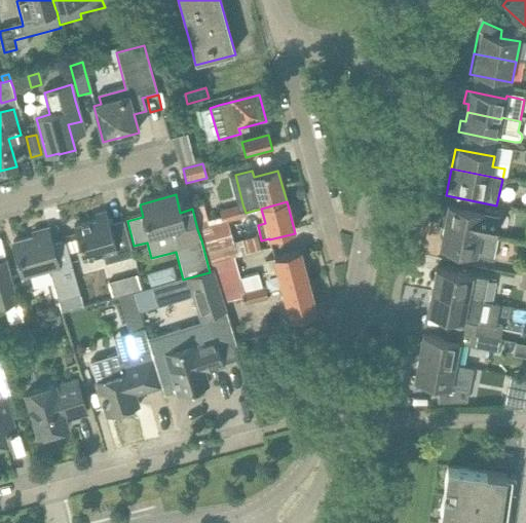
[(242,206),(232,209),(235,221),(247,218),(242,206)]
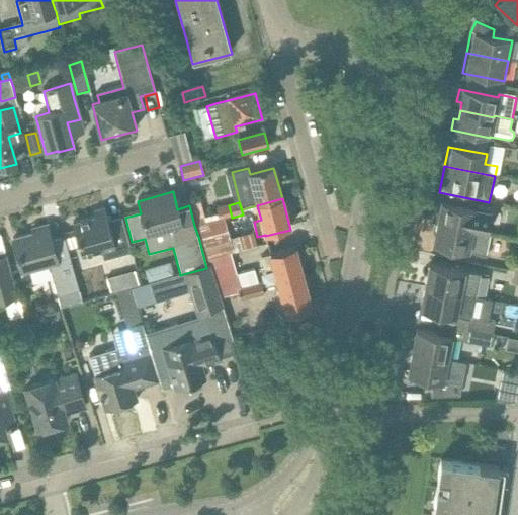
[(486,235),(486,234),(490,213),(437,203),(435,215),(439,216),(437,226),(486,235)]
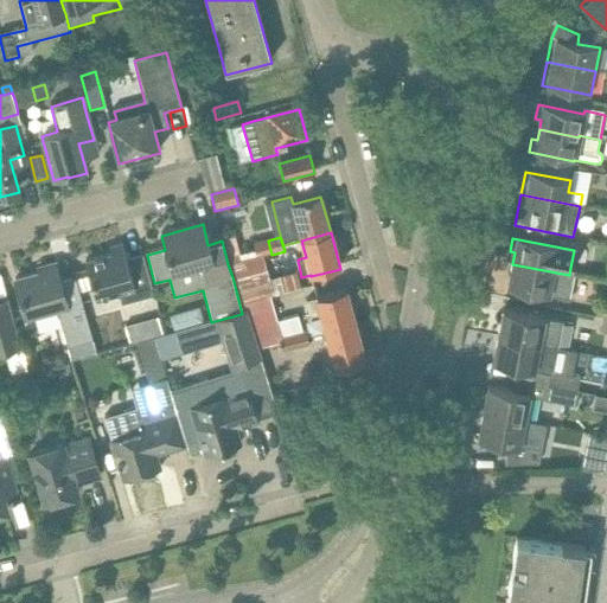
[(272,255),(268,241),(255,244),(256,250),(259,258),(272,255)]
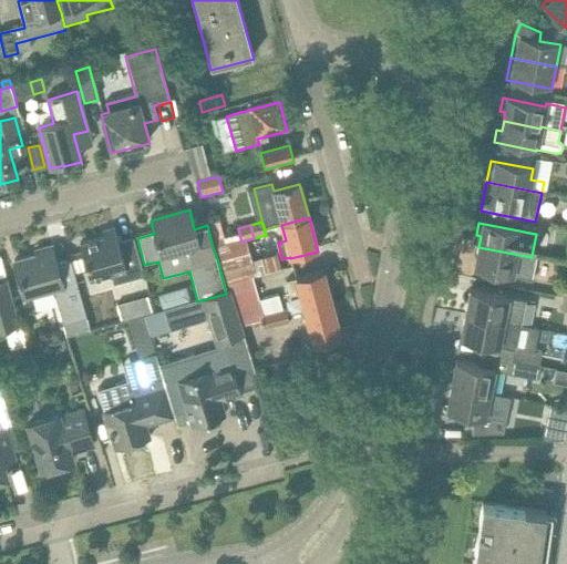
[(144,278),(140,260),(133,239),(119,244),(114,231),(102,234),(103,239),(80,246),(90,282),(111,276),(113,286),(144,278)]
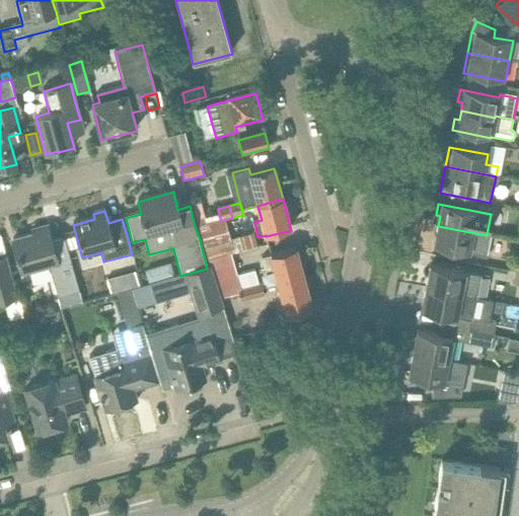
[(487,235),(438,226),(434,247),(486,258),(491,235),(487,234),(487,235)]
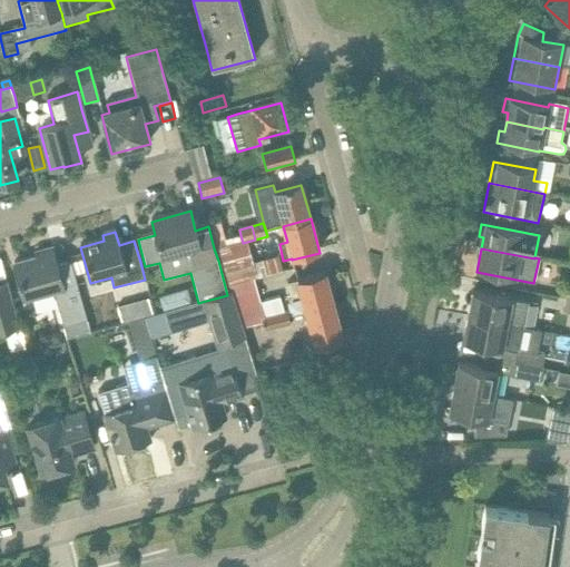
[(67,341),(82,336),(90,334),(77,286),(71,264),(57,269),(51,250),(36,254),(37,258),(15,265),(20,286),(25,302),(53,293),(67,341)]
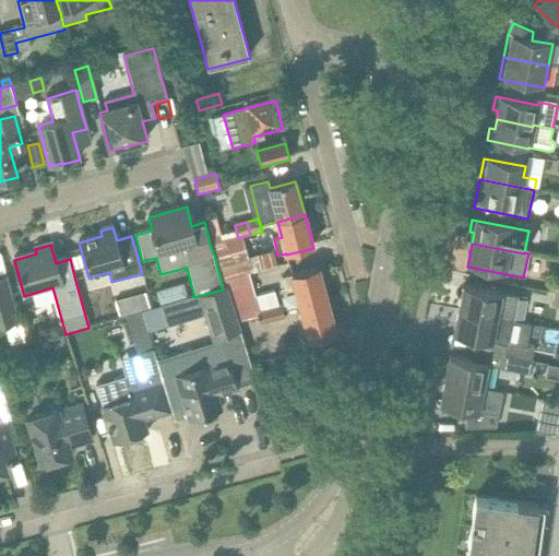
[(245,260),(249,274),(277,267),(273,252),(245,260)]
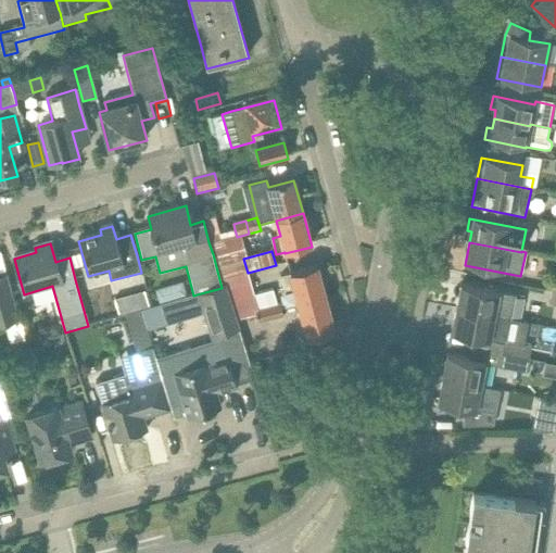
[(294,289),(299,308),(326,300),(317,267),(280,277),(285,291),(294,289)]
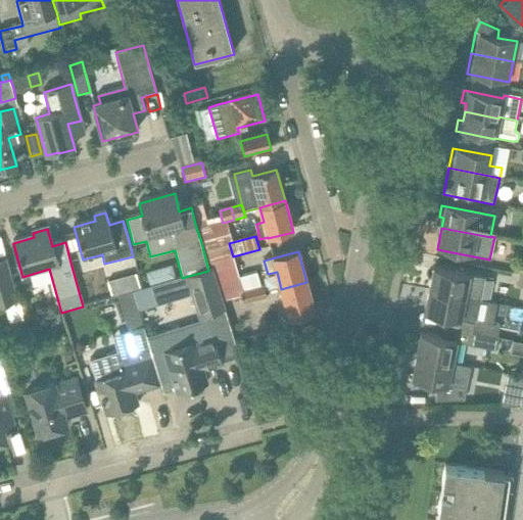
[(0,262),(0,305),(17,300),(6,261),(0,262)]
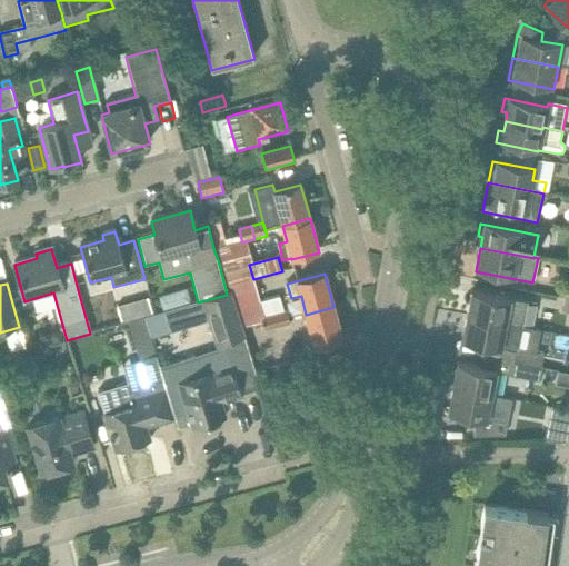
[(163,310),(190,306),(188,291),(161,295),(163,310)]
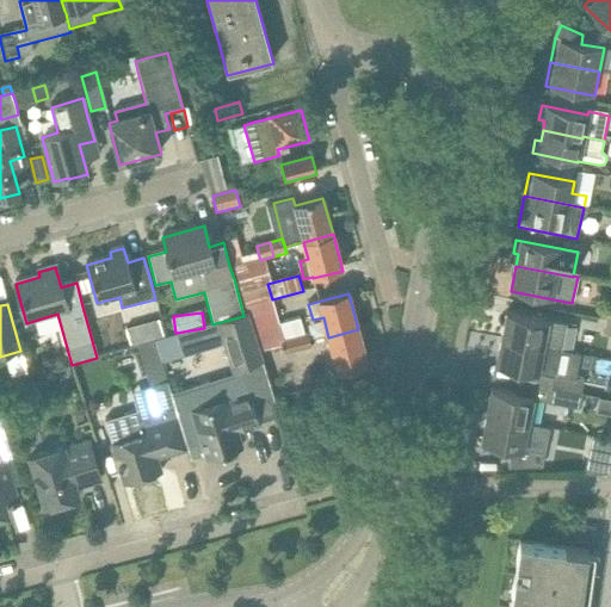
[(250,314),(244,316),(216,323),(229,375),(263,365),(250,314)]
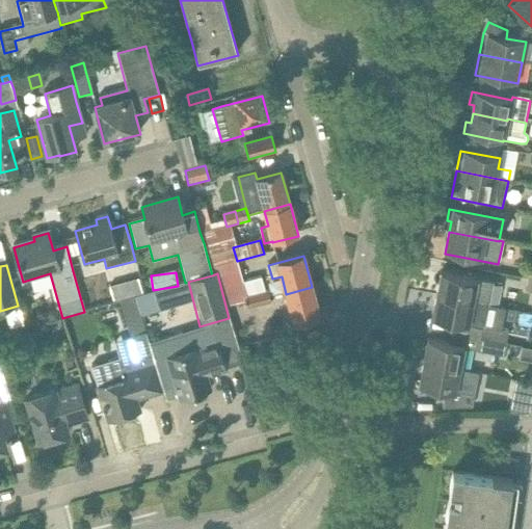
[(441,274),(436,297),(472,305),(472,303),(488,307),(494,284),(441,274)]
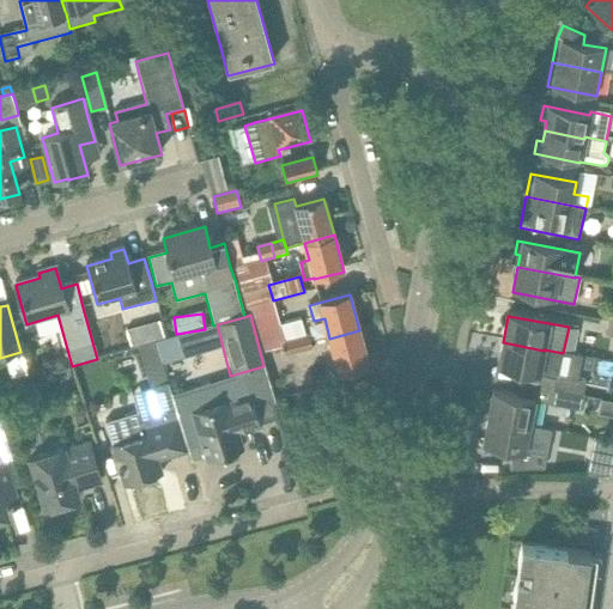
[(159,322),(149,326),(153,342),(164,339),(159,322)]
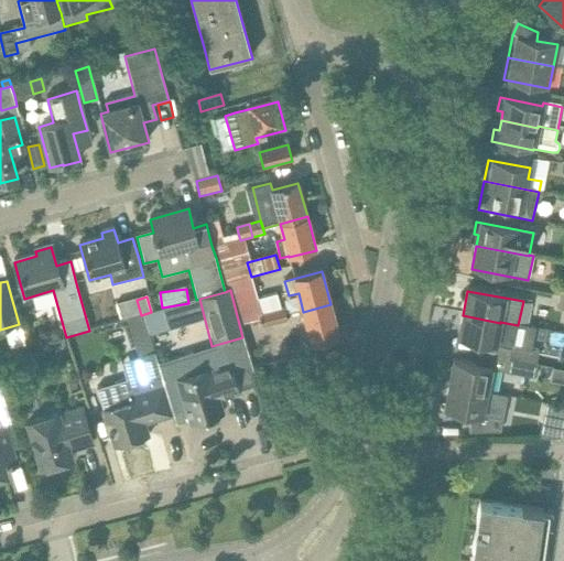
[(339,338),(331,304),(303,312),(312,345),(339,338)]
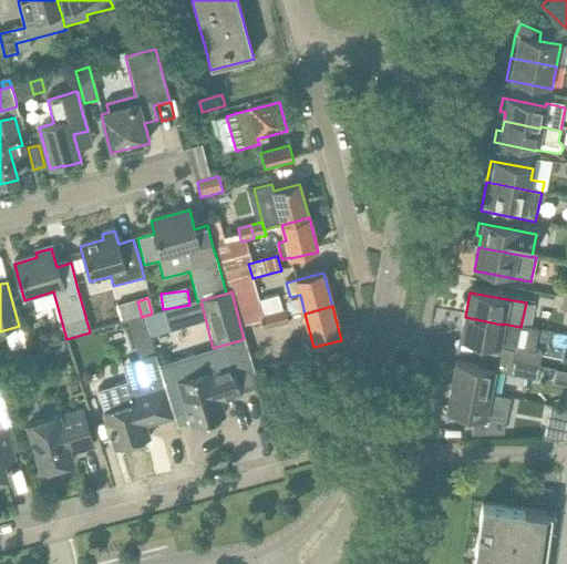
[(286,310),(272,315),(276,328),(289,324),(286,310)]
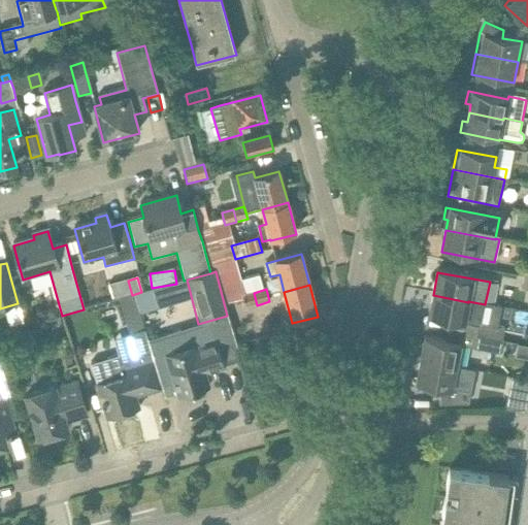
[(244,308),(257,305),(254,293),(241,296),(244,308)]
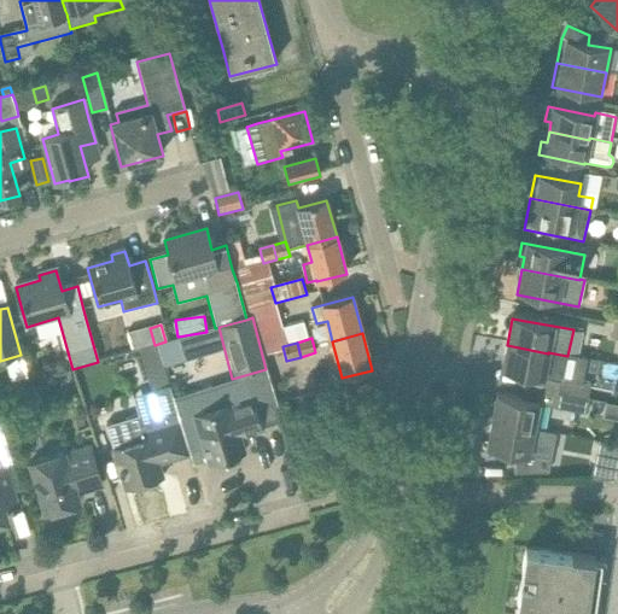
[(564,382),(567,356),(548,352),(548,354),(507,345),(502,372),(559,382),(557,396),(587,402),(589,387),(564,382)]
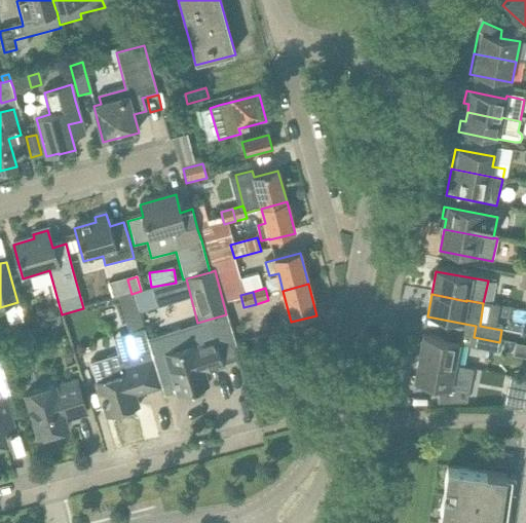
[(161,388),(157,375),(134,295),(119,299),(130,335),(137,333),(144,355),(123,361),(127,374),(116,378),(111,364),(107,361),(95,365),(94,368),(98,383),(96,384),(107,418),(139,408),(136,397),(161,388)]
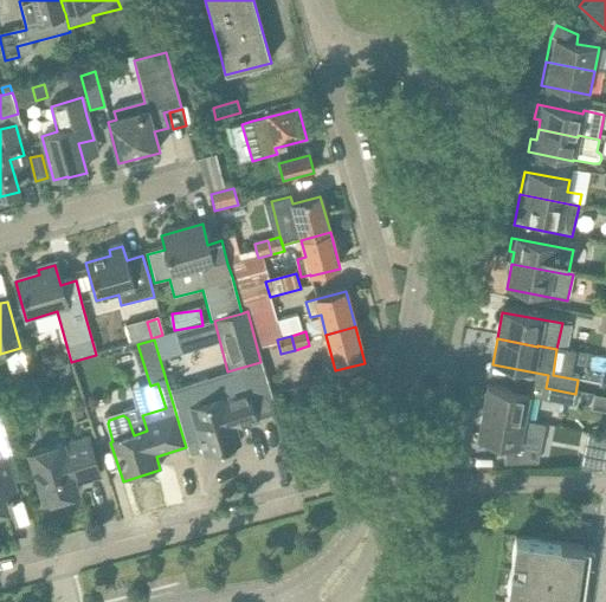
[(169,392),(181,432),(195,427),(205,455),(240,445),(237,431),(258,424),(249,392),(226,399),(226,396),(214,400),(208,380),(169,392)]
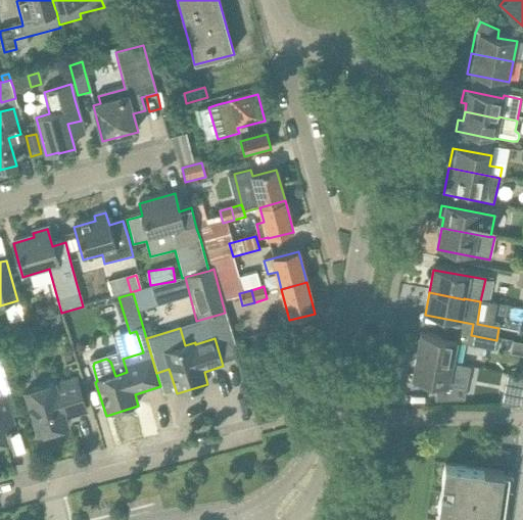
[(453,365),(453,364),(457,342),(421,335),(416,358),(453,365)]
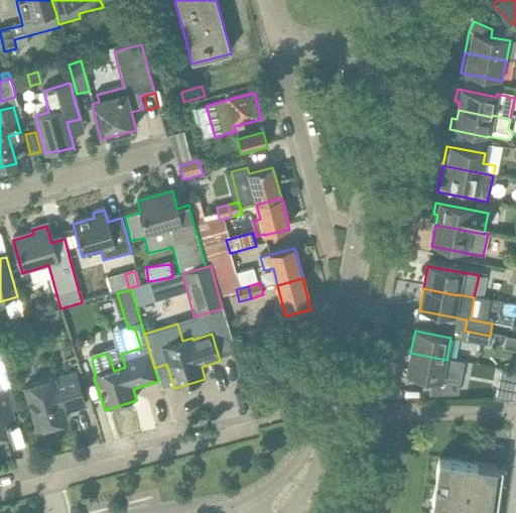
[(488,348),(490,336),(465,331),(462,343),(488,348)]
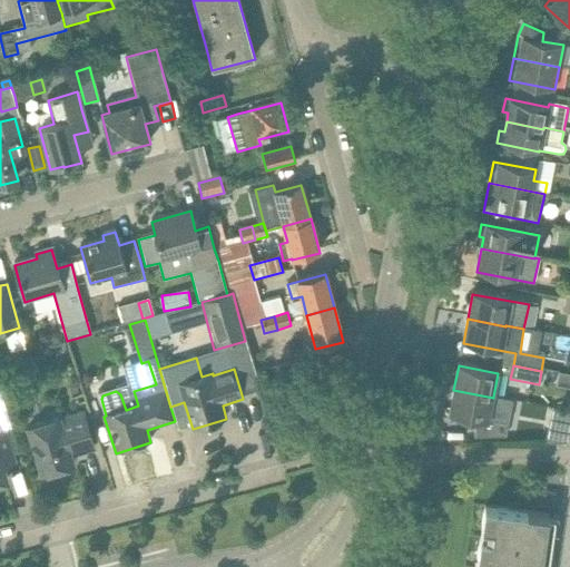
[(453,390),(449,416),(478,421),(474,439),(505,438),(508,427),(509,423),(512,401),(493,398),(453,390)]
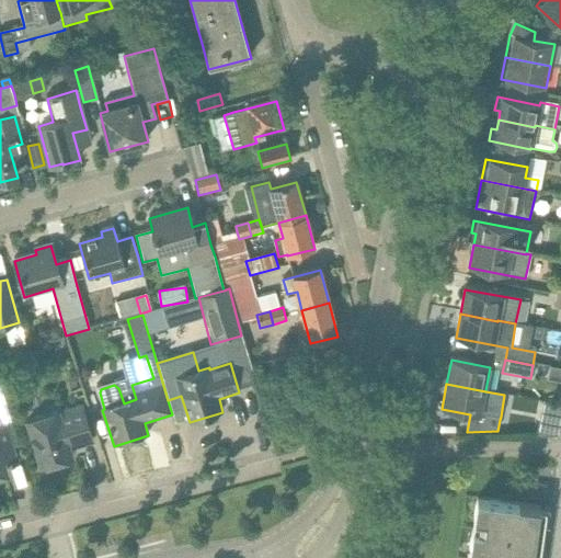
[(6,423),(11,421),(0,386),(0,477),(8,475),(2,459),(15,456),(6,423)]
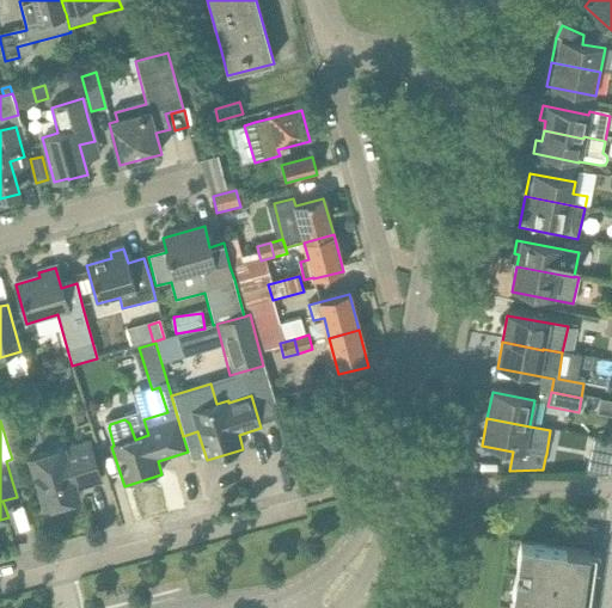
[(102,483),(95,460),(90,444),(65,452),(63,450),(30,461),(38,487),(44,510),(79,499),(77,491),(102,483)]
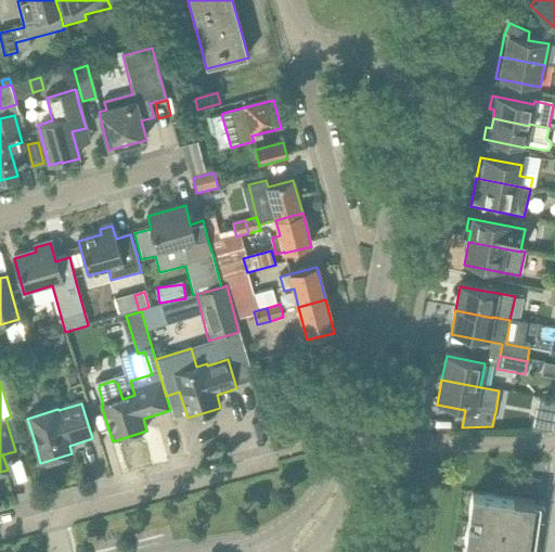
[(526,551),(533,503),(472,495),(468,515),(480,516),(479,526),(467,524),(464,546),(476,547),(475,551),(526,551)]
